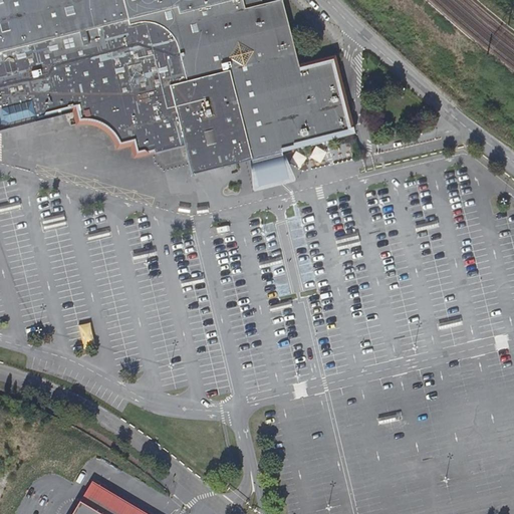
[(0,0),(0,130),(36,120),(73,111),(77,125),(89,121),(104,126),(115,138),(118,150),(132,147),(136,161),(184,149),(190,175),(355,134),(338,57),(300,66),(282,0),(262,5),(259,0),(0,0)]
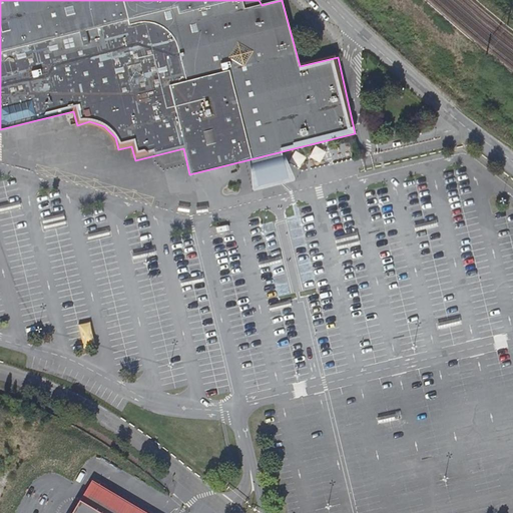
[(377,17),(373,22),(380,29),(388,20),(382,14),(378,17),(377,17)]
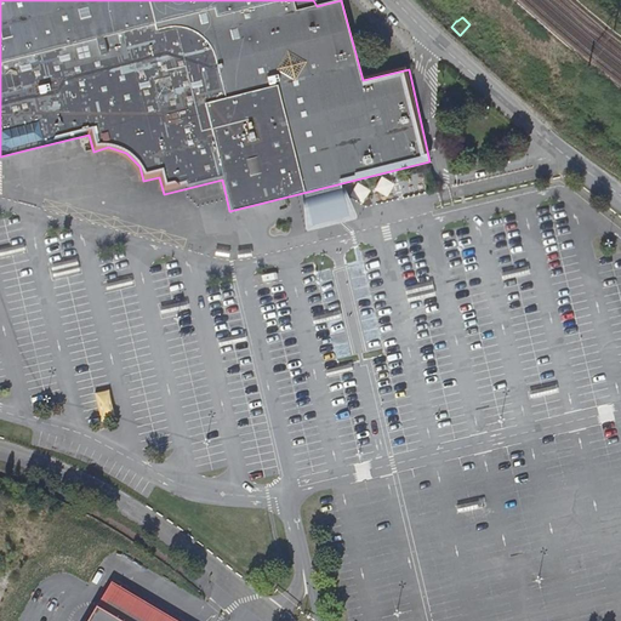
[(502,56),(495,64),(499,69),(507,61),(502,56)]
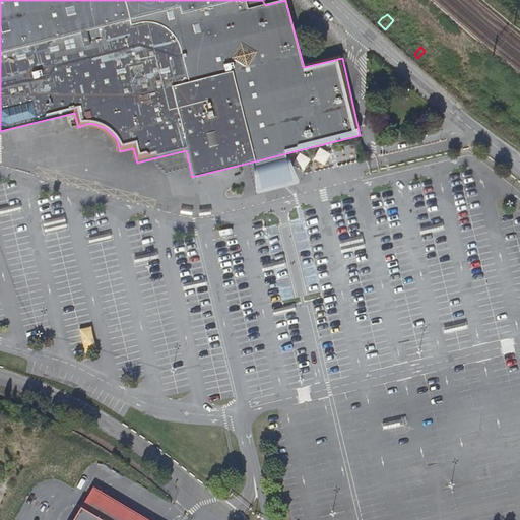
[(324,165),(330,154),(322,149),(319,149),(313,158),(324,165)]
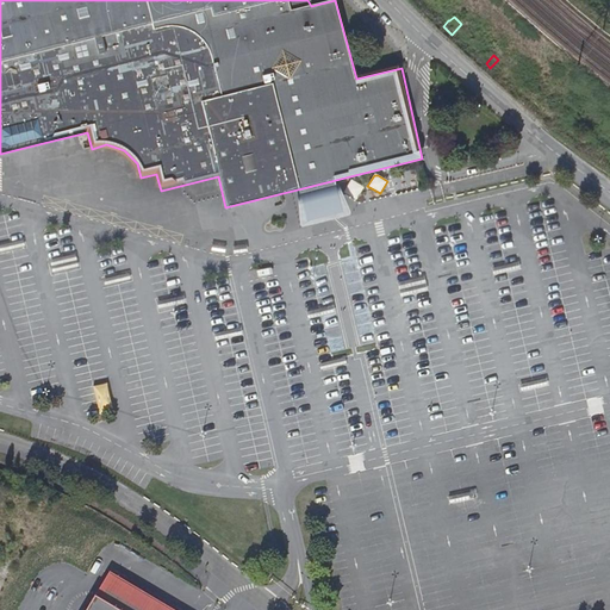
[(356,200),(363,187),(353,181),(350,181),(343,192),(356,200)]
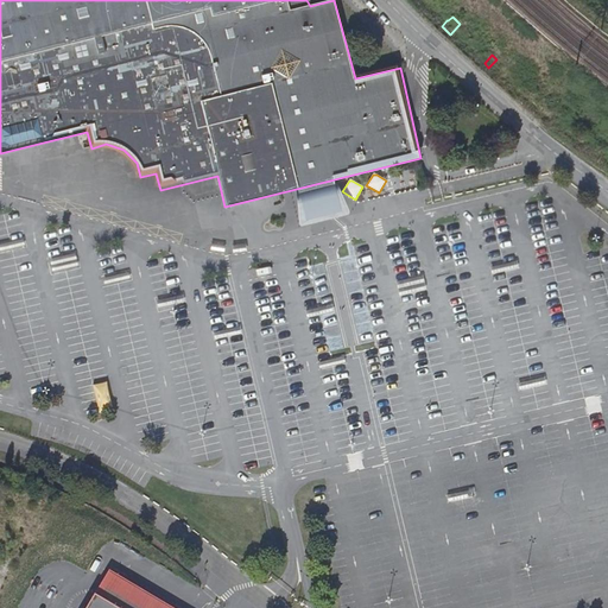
[(25,242),(0,249),(0,255),(1,259),(27,251),(25,242)]
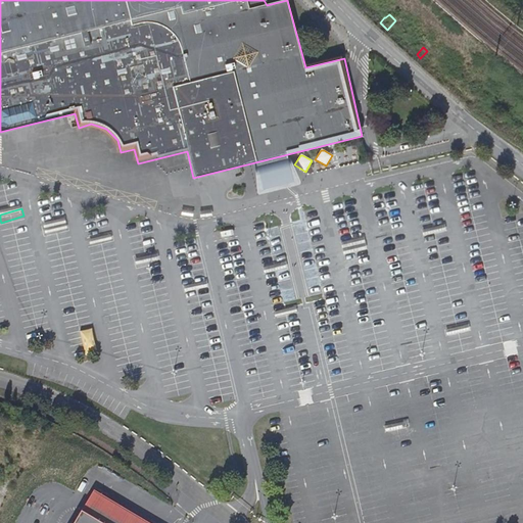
[(446,231),(444,224),(422,230),(423,236),(446,231)]
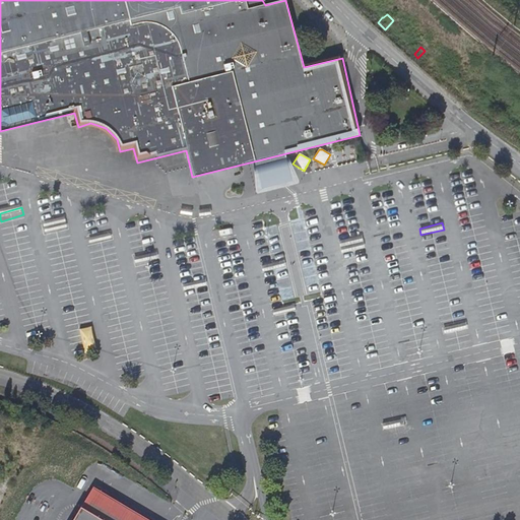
[(111,237),(88,242),(89,248),(113,244),(111,237)]
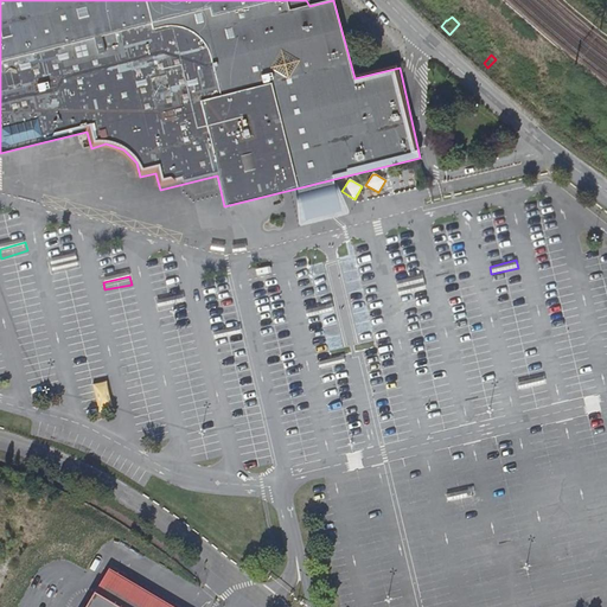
[(158,308),(184,301),(183,294),(155,301),(158,308)]
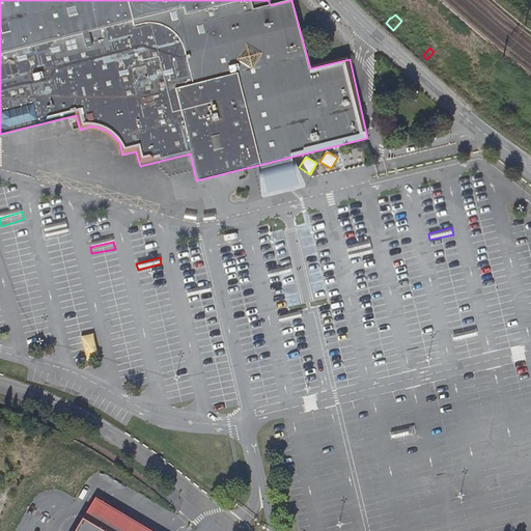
[(269,277),(291,272),(290,267),(267,272),(269,277)]
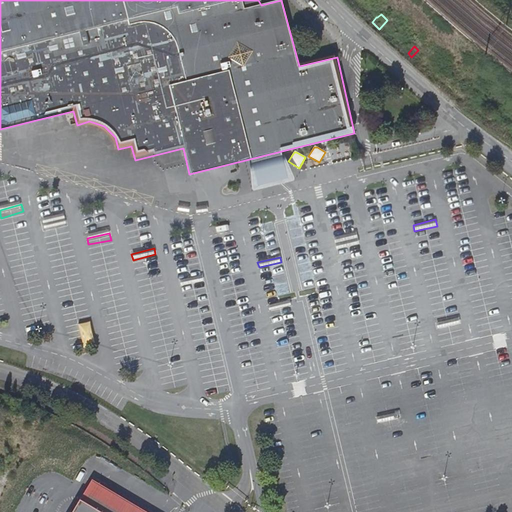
[(487,266),(485,260),(464,265),(465,271),(487,266)]
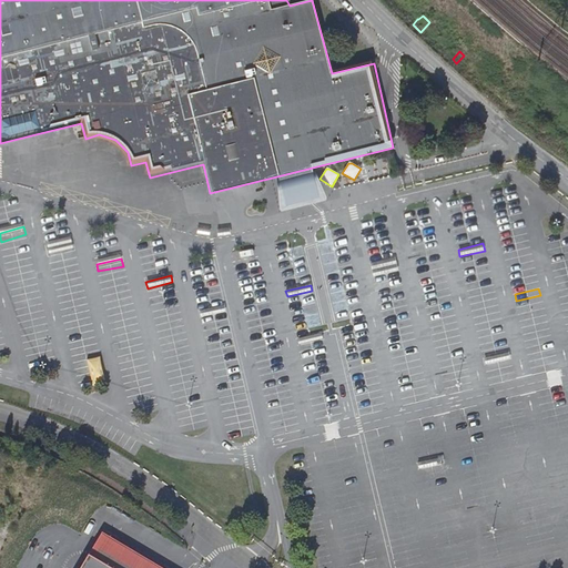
[(225,312),(223,304),(200,311),(202,318),(225,312)]
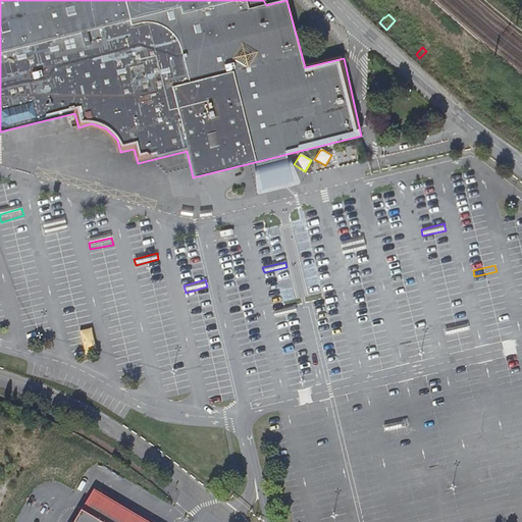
[(274,317),(297,311),(295,306),(273,311),(274,317)]
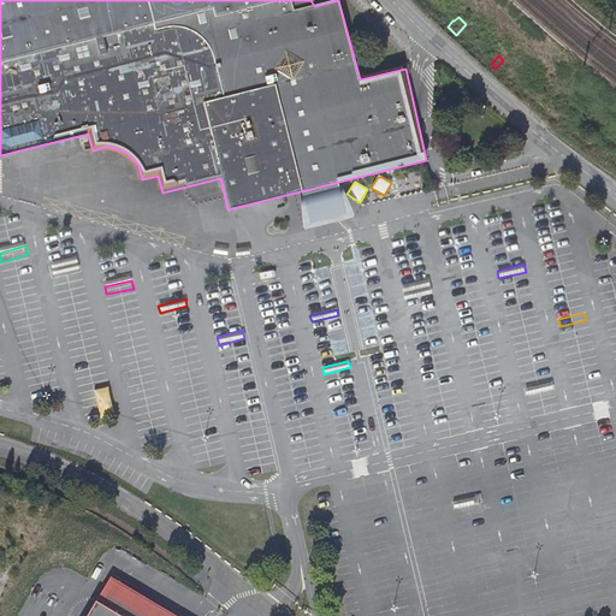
[(554,389),(551,381),(525,389),(526,396),(554,389)]
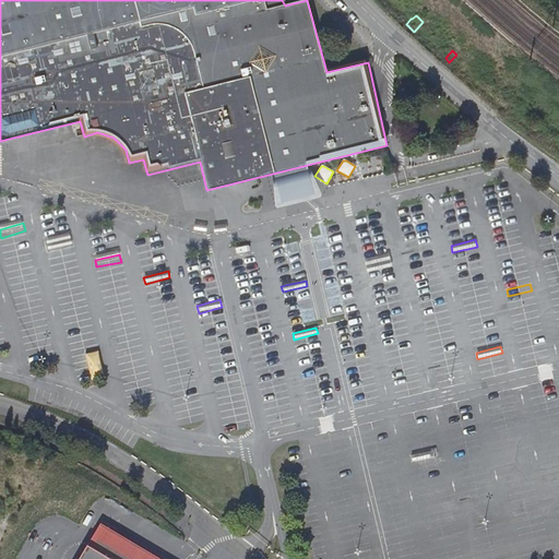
[(93,377),(104,373),(98,352),(87,355),(93,377)]
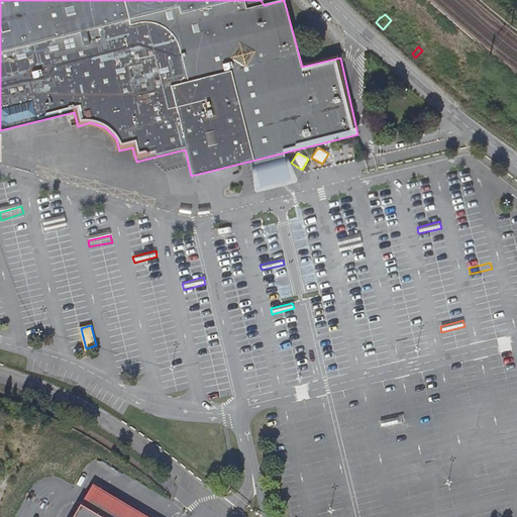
[(307,365),(305,357),(283,364),(285,370),(307,365)]
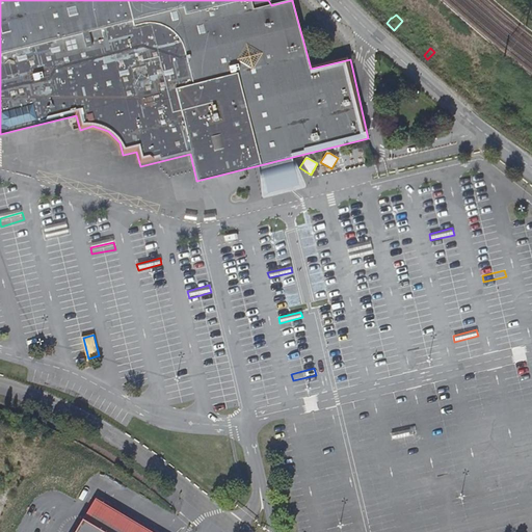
[(496,415),(495,408),(472,415),(474,421),(496,415)]
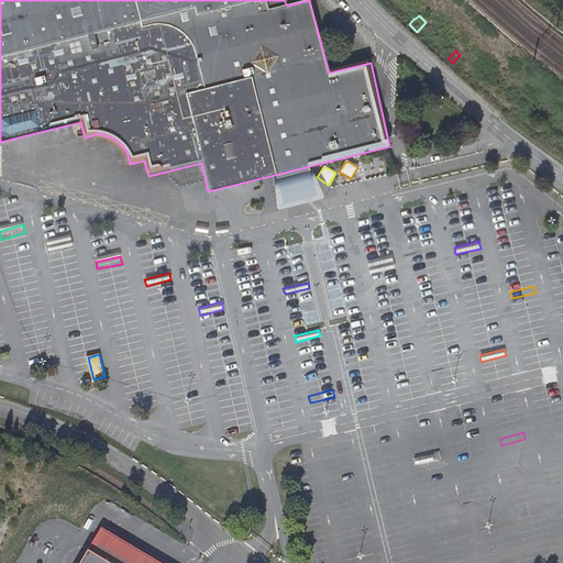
[(440,460),(439,453),(417,459),(418,464),(440,460)]
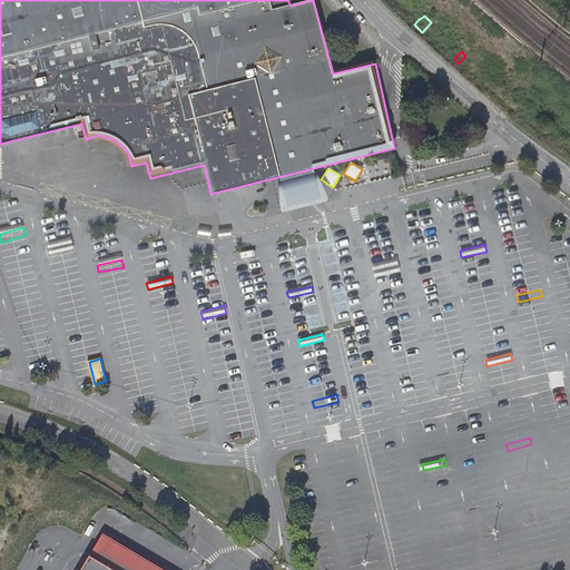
[(160,569),(102,536),(81,569),(160,569)]
